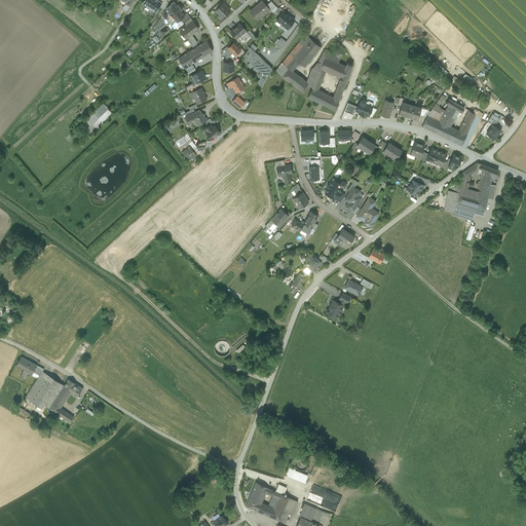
[(134,0),(120,0),(124,2),(123,4),(126,6),(125,10),(126,11),(134,0)]
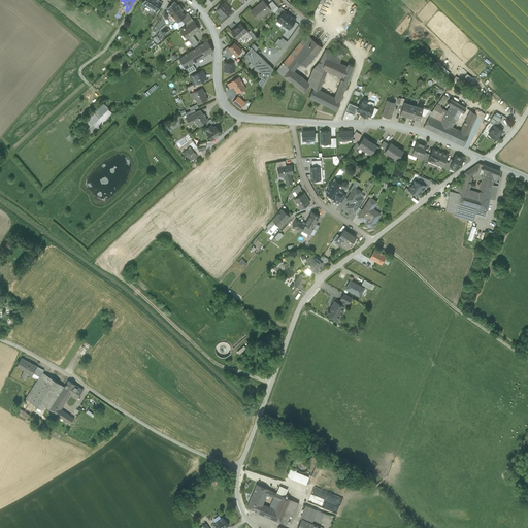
[(143,0),(142,3),(146,5),(151,8),(157,12),(160,6),(163,2),(160,0),(159,0),(143,0)]
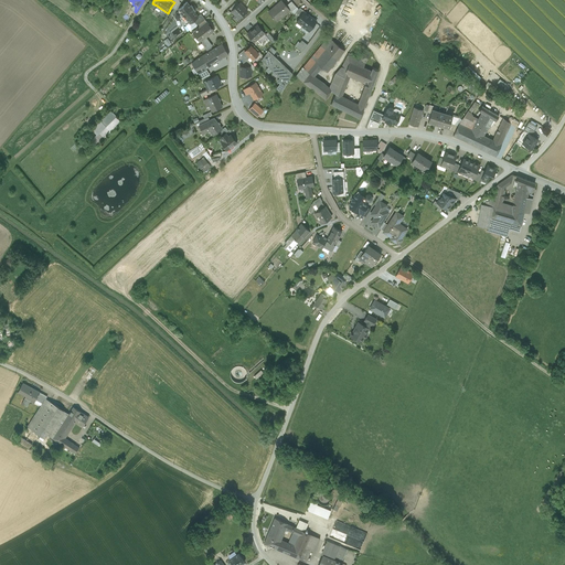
[(344,0),(339,13),(343,14),(350,0),(344,0)]
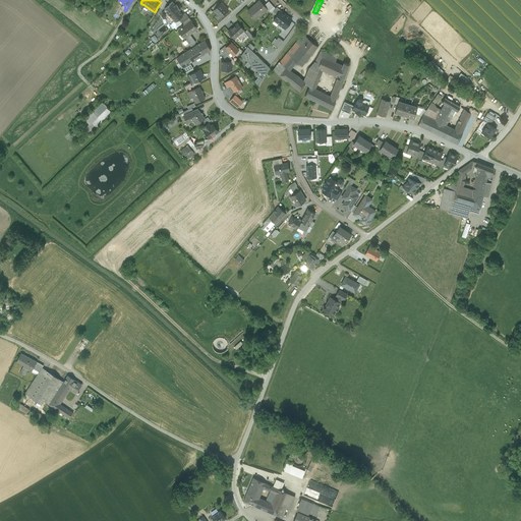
[(261,1),(248,11),(255,19),(267,9),(268,9),(265,6),(261,1)]
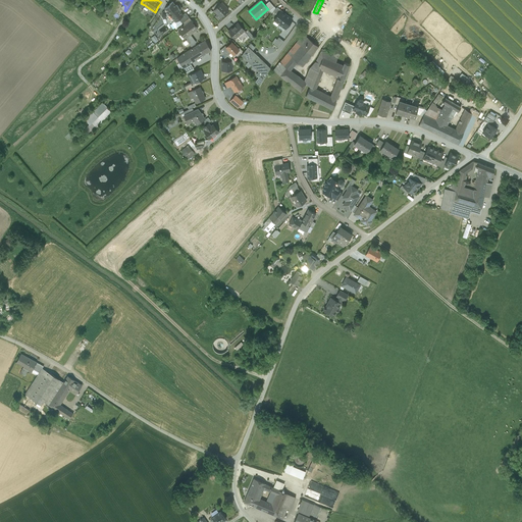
[(268,9),(267,9),(269,11),(274,7),(269,1),(265,6),(268,9)]
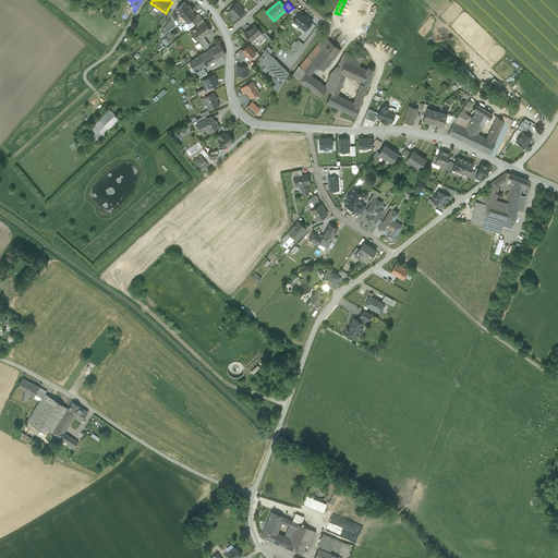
[(187,5),(184,2),(181,4),(182,4),(177,9),(177,10),(176,12),(174,13),(173,13),(173,17),(174,20),(178,17),(179,20),(181,20),(181,21),(181,23),(182,24),(184,24),(186,22),(187,23),(191,21),(196,17),(195,16),(192,11),(191,9),(192,8),(191,7),(189,5),(187,5)]
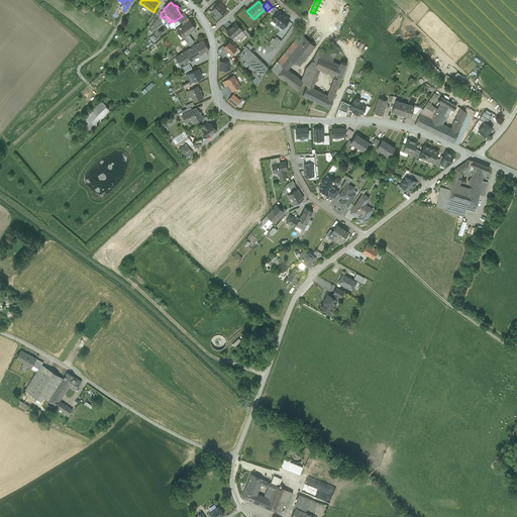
[(124,6),(121,4),(118,3),(114,13),(120,16),(123,10),(124,6)]
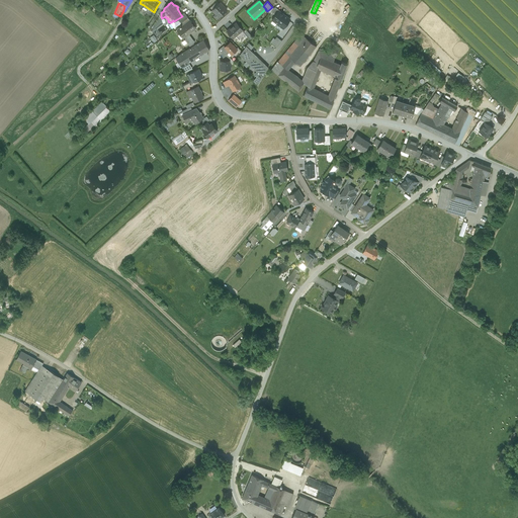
[(212,16),(217,20),(226,10),(219,3),(211,10),(214,14),(212,16)]
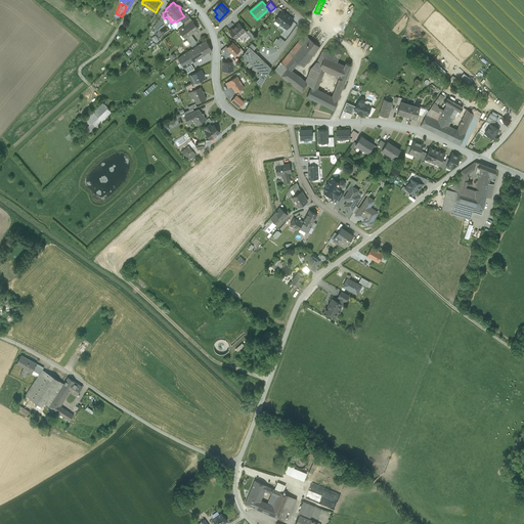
[(281,10),(275,19),(280,24),(288,15),(281,10)]
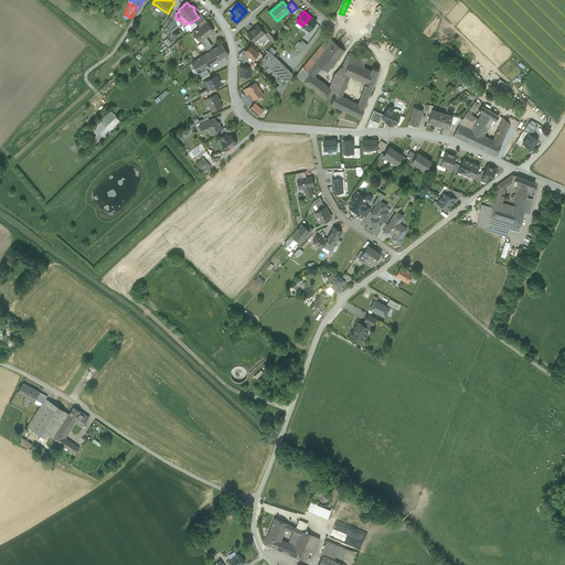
[(201,14),(198,17),(199,18),(193,21),(198,25),(204,20),(205,19),(201,14)]
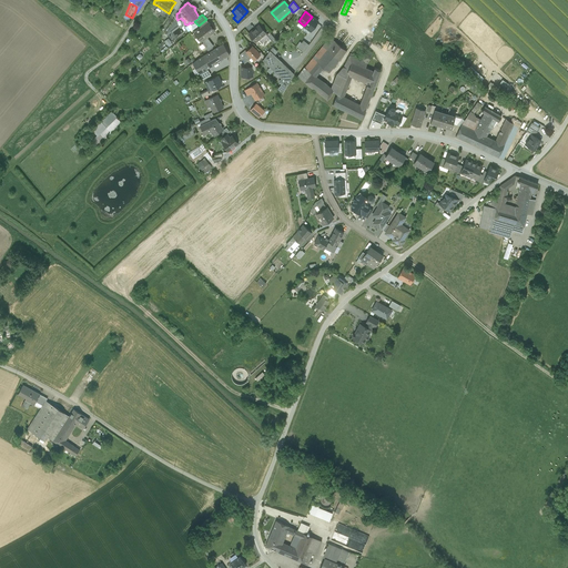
[(318,21),(312,17),(304,26),(311,31),(318,21)]
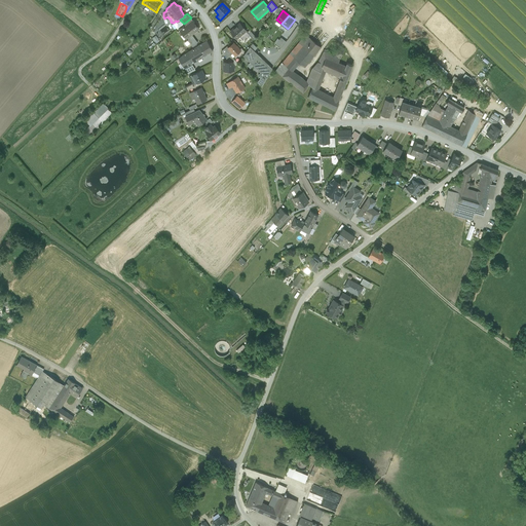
[(199,29),(192,21),(185,26),(184,27),(182,28),(183,28),(181,30),(187,38),(199,29)]
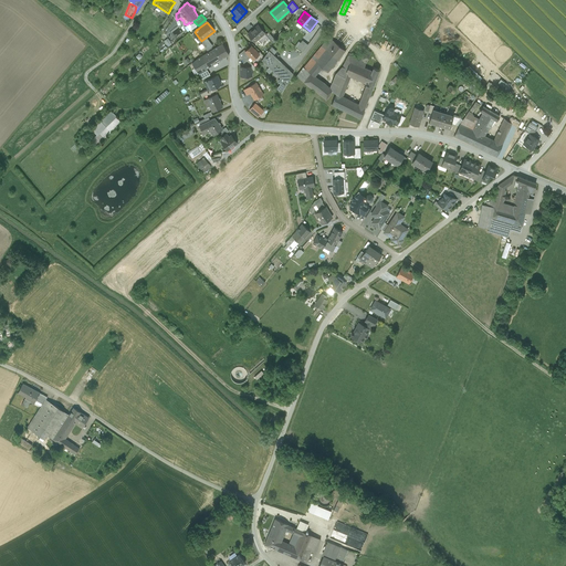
[(258,25),(248,33),(251,37),(253,39),(255,41),(259,38),(264,33),(258,25)]
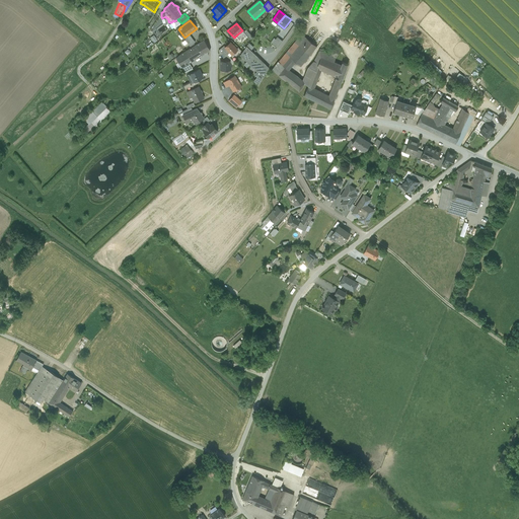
[(242,30),(237,34),(242,41),(250,33),(246,29),(243,31),(242,30)]
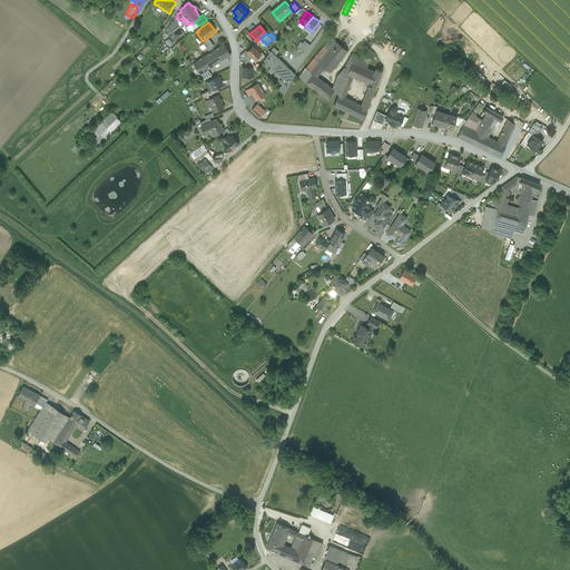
[(203,43),(208,50),(214,46),(208,39),(203,43)]
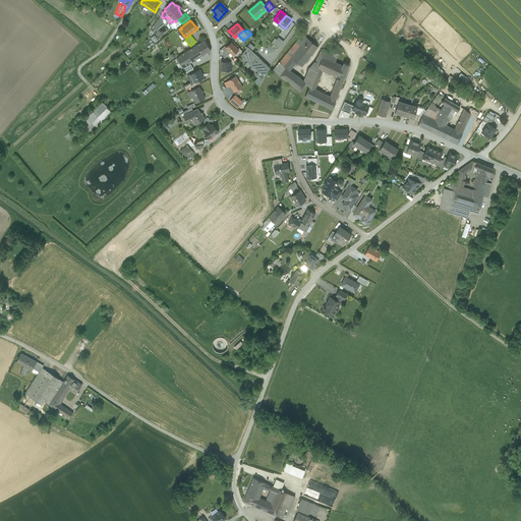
[(295,60),(302,66),(317,47),(304,37),(300,42),(299,40),(280,63),(284,66),(286,63),(288,61),(292,64),(295,60)]
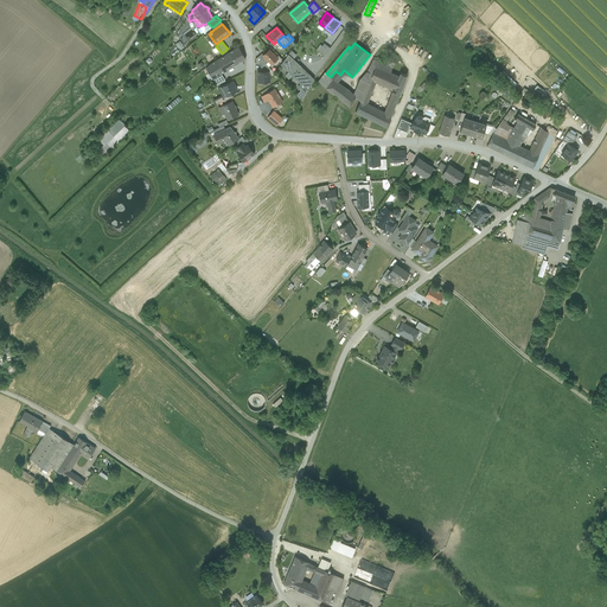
[(319,51),(325,55),(330,48),(324,44),(319,51)]
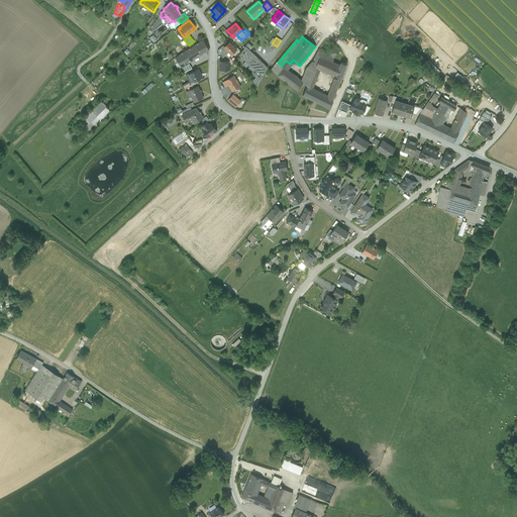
[(203,39),(191,46),(197,58),(209,49),(203,39)]
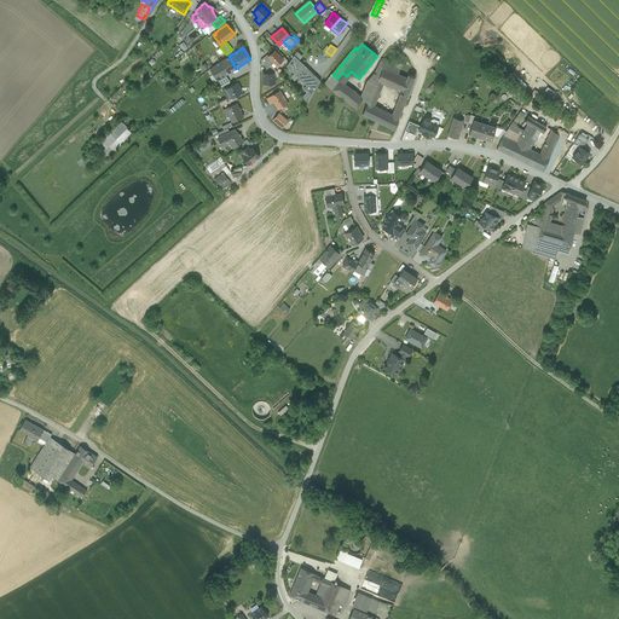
[(268,56),(275,63),(277,65),(283,59),(279,55),(278,55),(275,51),(268,56)]
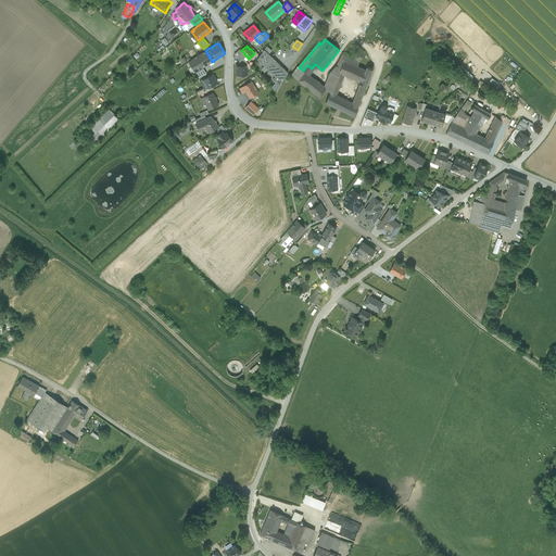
[(361,83),(366,71),(357,66),(365,52),(351,47),(346,57),(342,54),(337,65),(330,73),(344,78),(345,76),(361,83)]
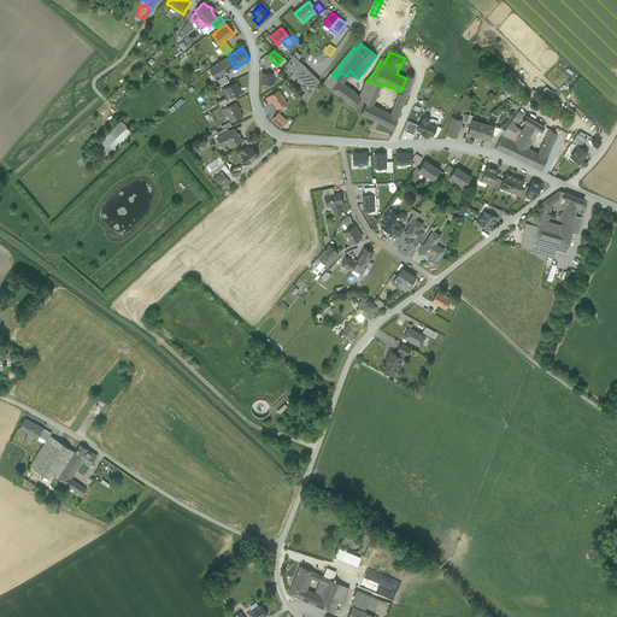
[(264,57),(271,65),(274,63),(268,56),(266,54),(264,57)]
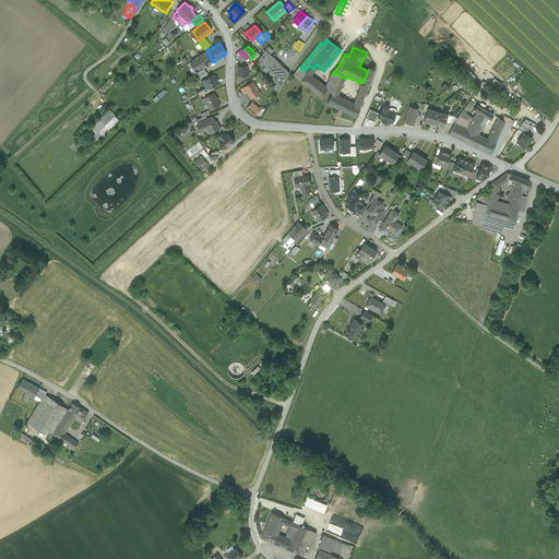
[(270,54),(265,49),(259,59),(280,80),(283,83),(289,72),(270,54)]
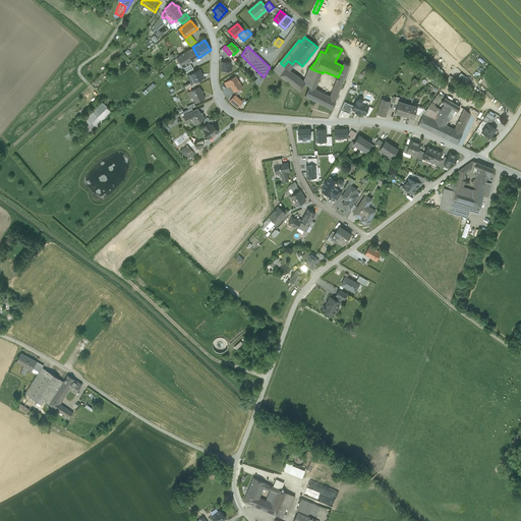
[(192,61),(198,58),(192,47),(186,51),(192,61)]
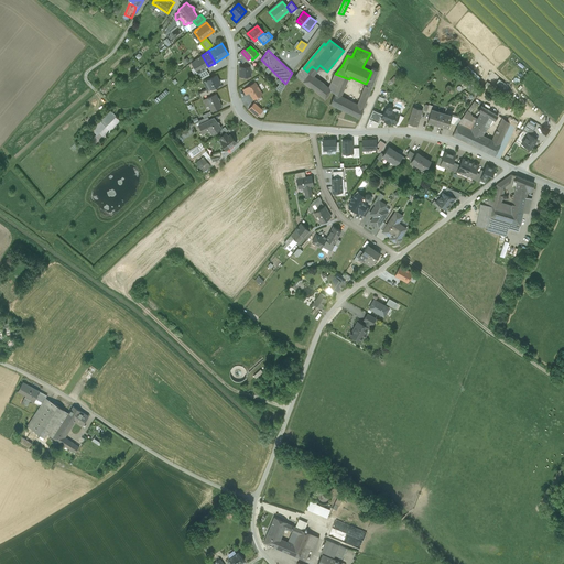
[(249,69),(250,69),(253,69),(253,66),(251,64),(248,60),(241,52),(238,54),(239,60),(242,60),(242,66),(249,66),(249,69)]
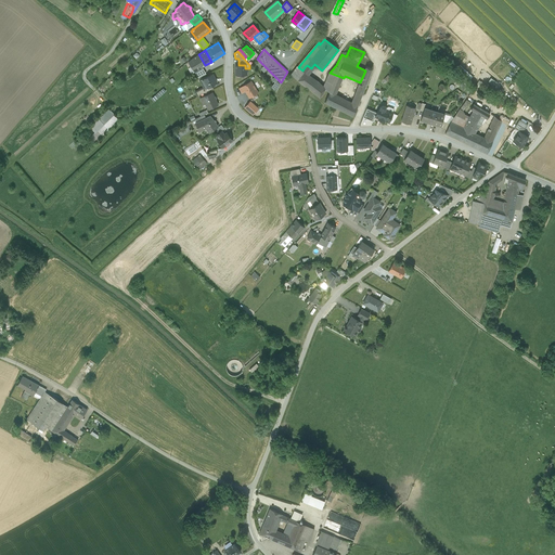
[(194,72),(205,65),(198,54),(195,55),(189,61),(194,72)]
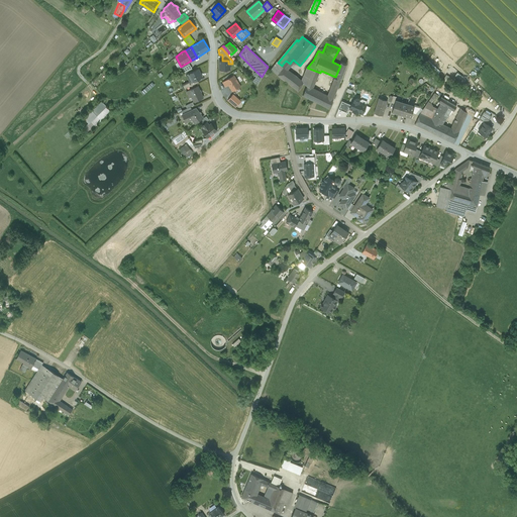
[(436,74),(439,71),(427,60),(424,63),(436,74)]
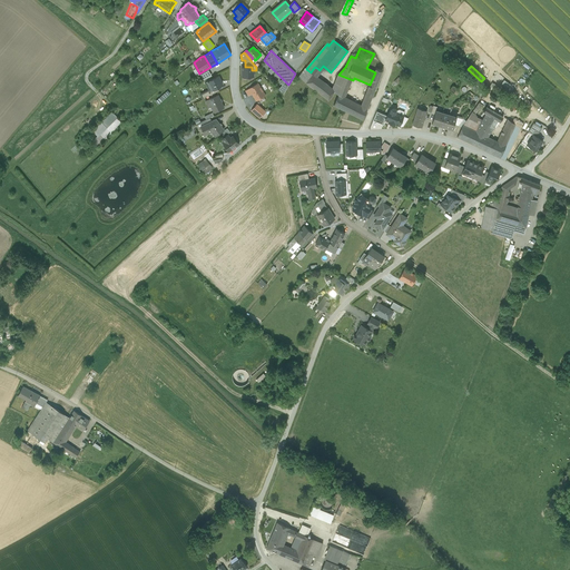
[(242,71),(242,77),(253,77),(253,70),(252,70),(252,67),(245,67),(243,67),(243,71),(242,71)]
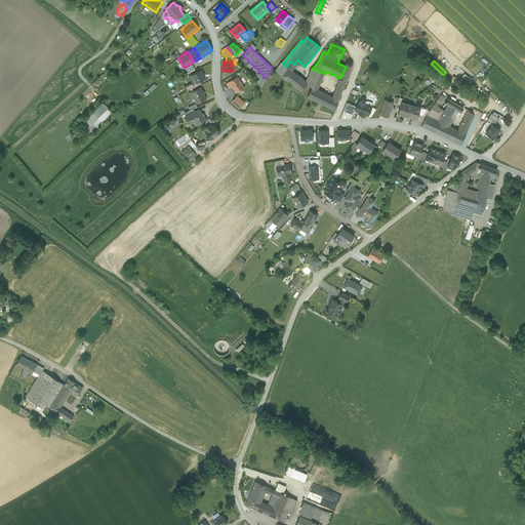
[(286,67),(282,64),(276,72),(304,92),(309,86),(310,84),(307,82),(292,71),(286,67)]
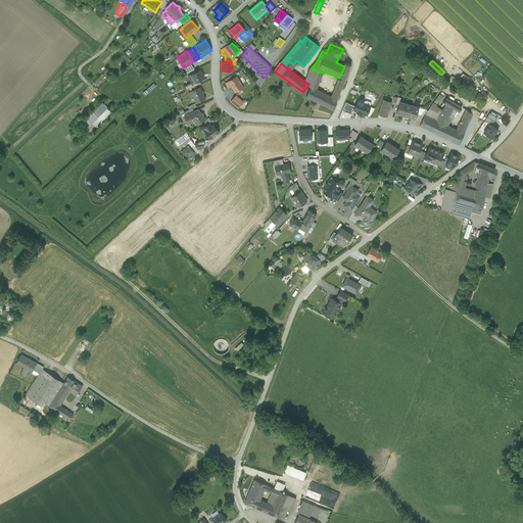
[(338,80),(344,82),(351,65),(345,63),(344,66),(339,78),(338,80)]
